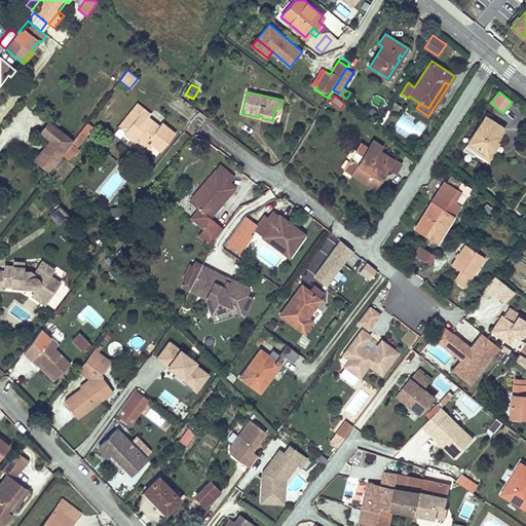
[(396,114),(401,106),(395,102),(389,110),(396,114)]
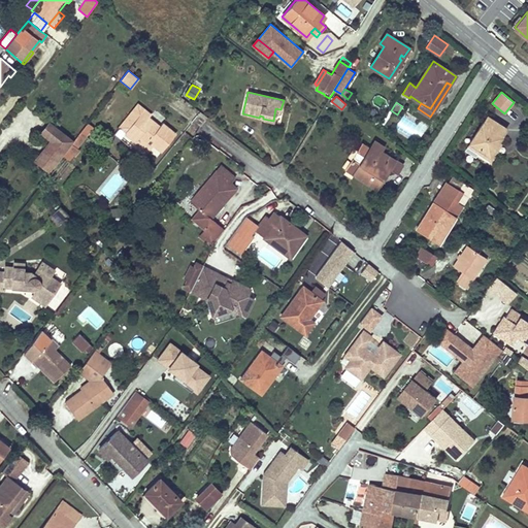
[(175,134),(162,123),(160,126),(158,129),(155,127),(157,124),(149,118),(151,116),(138,104),(128,118),(133,123),(125,133),(136,142),(137,141),(141,135),(154,144),(162,152),(175,134)]
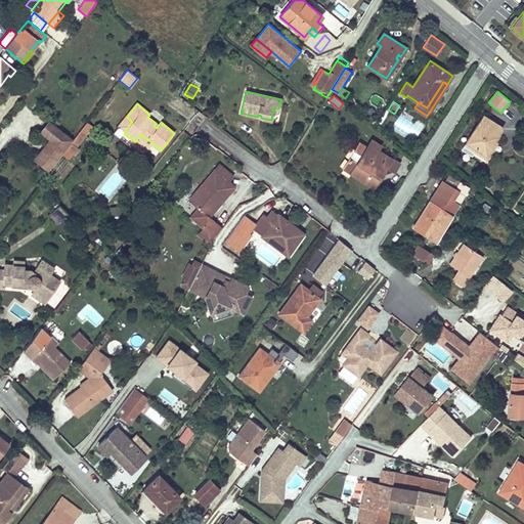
[(485,154),(494,139),(496,135),(495,134),(500,126),(483,115),(466,141),(477,148),(485,154)]
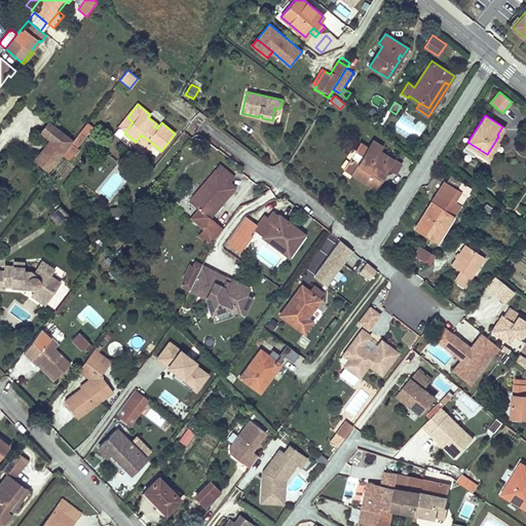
[(124,133),(133,122),(127,117),(118,127),(124,133)]
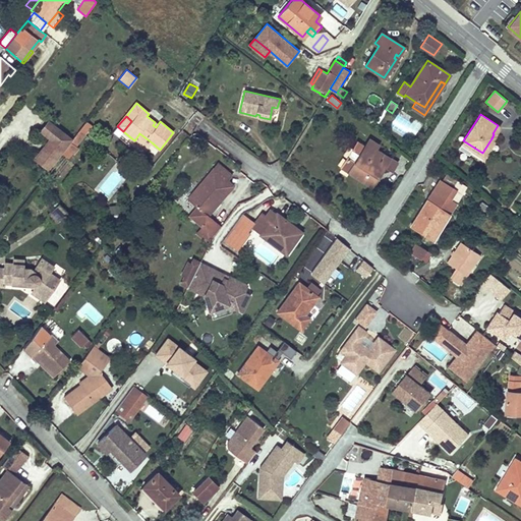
[(50,139),(47,141),(34,159),(48,170),(61,153),(72,138),(58,127),(49,120),(40,131),(50,139)]
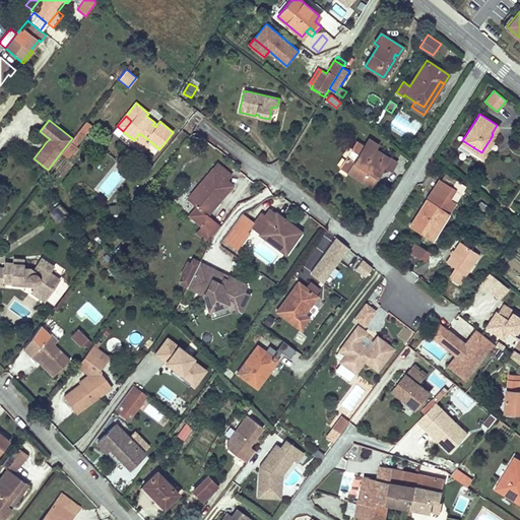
[(87,130),(91,125),(86,120),(81,126),(87,130)]
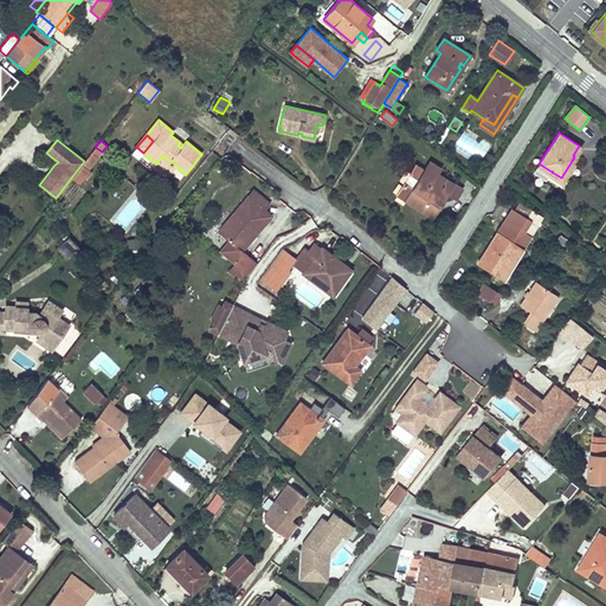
[(89,169),(102,152),(95,147),(84,161),(76,172),(83,176),(85,179),(91,171),(89,169)]
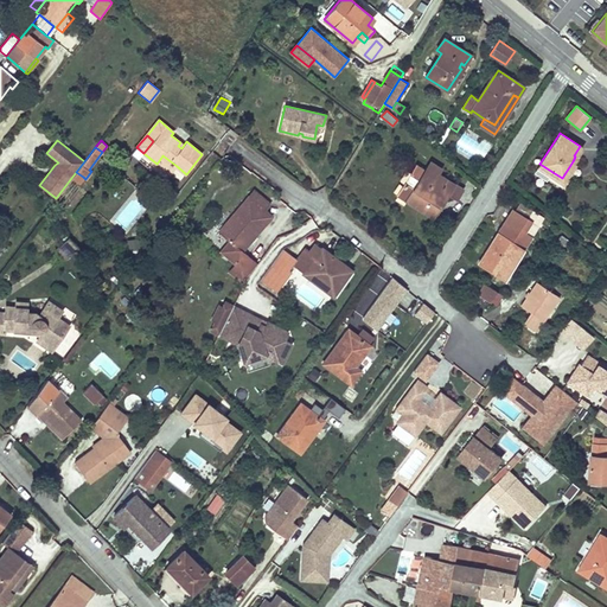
[(177,166),(163,155),(158,163),(171,173),(177,166)]
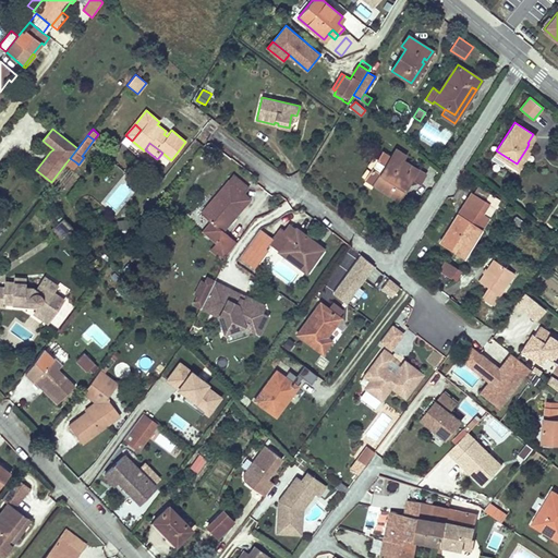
[(517,164),(508,158),(496,150),(492,157),(504,165),(505,161),(518,170),(530,152),(526,148),(517,164)]
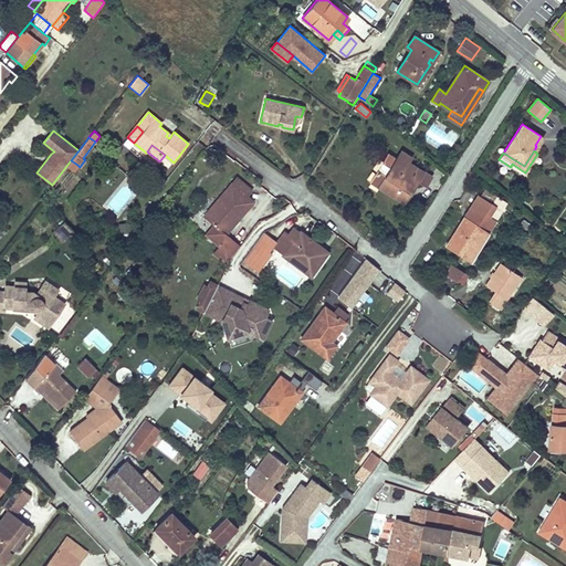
[(431,177),(408,161),(411,157),(401,152),(396,159),(388,155),(384,163),(391,167),(379,186),(404,201),(418,180),(426,185),(431,177)]
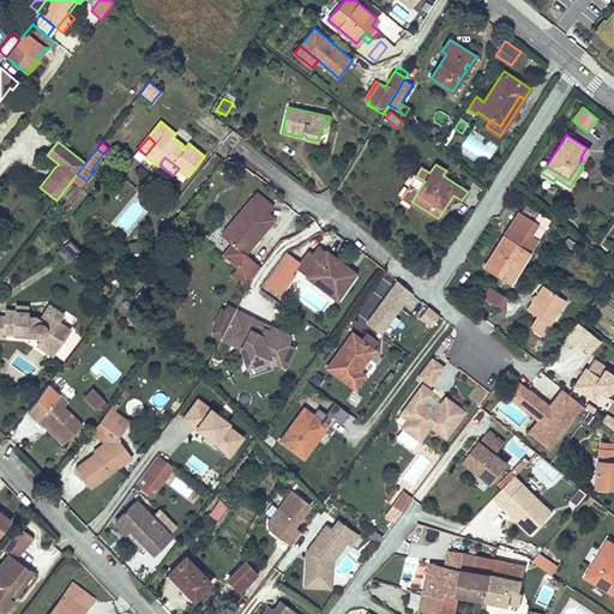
[(79,185),(84,179),(77,174),(72,180),(79,185)]
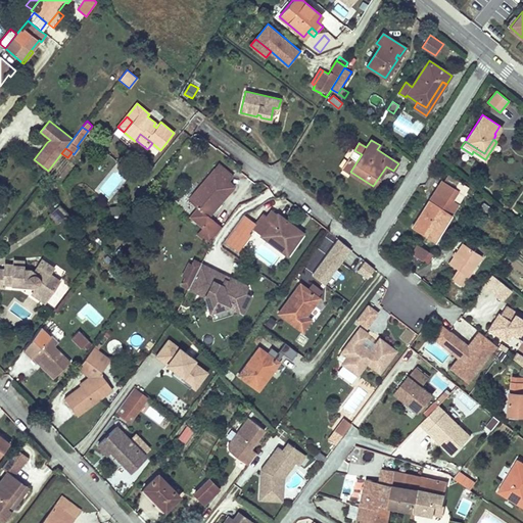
[(350,172),(362,154),(354,150),(343,168),(350,173),(350,172)]
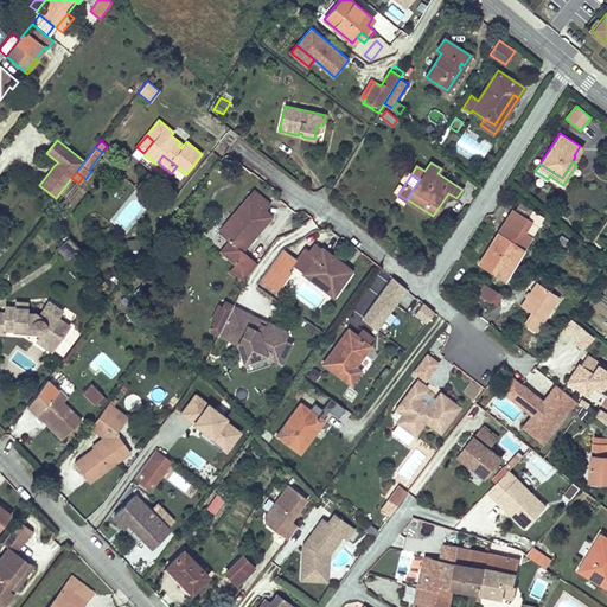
[(242,250),(270,217),(270,216),(270,215),(269,215),(264,210),(270,203),(255,190),(219,231),(230,241),(242,250)]
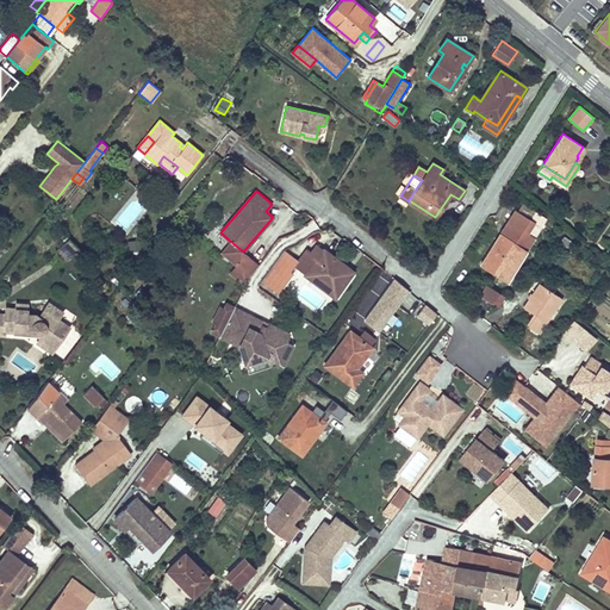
[(545,219),(524,206),(521,213),(541,226),(545,219)]
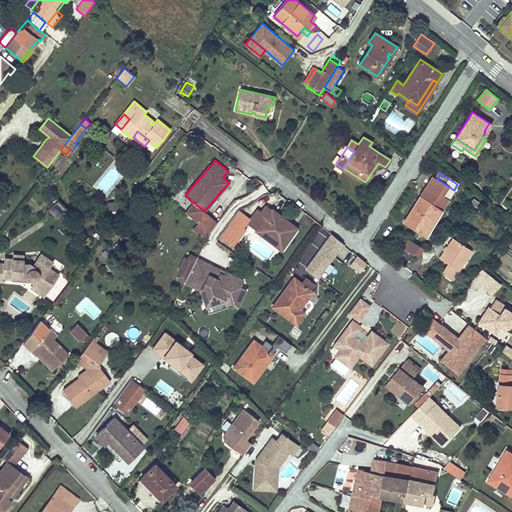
[(441,210),(454,190),(437,179),(432,176),(421,194),(424,196),(423,198),(419,196),(404,221),(425,235),(441,210)]
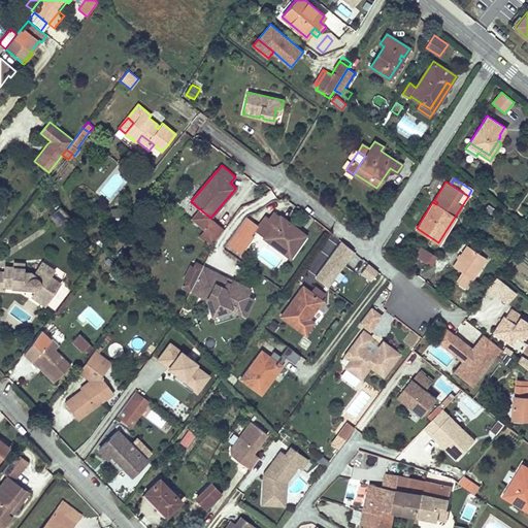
[(68,216),(60,206),(53,213),(61,223),(68,216)]
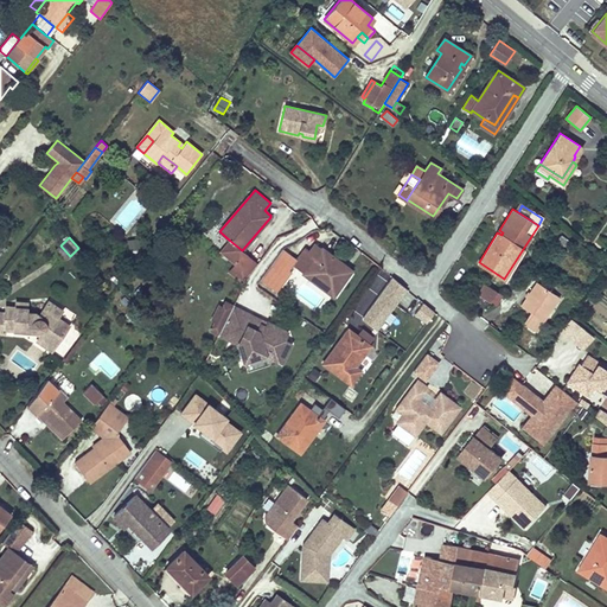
[(140,247),(138,237),(127,240),(129,249),(140,247)]
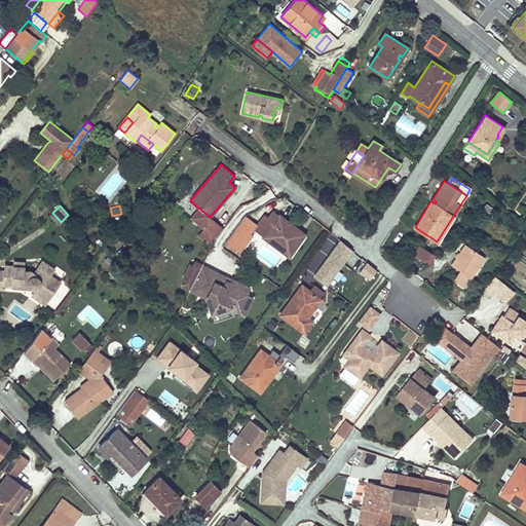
[(204,228),(213,219),(210,217),(199,209),(192,218),(204,228)]
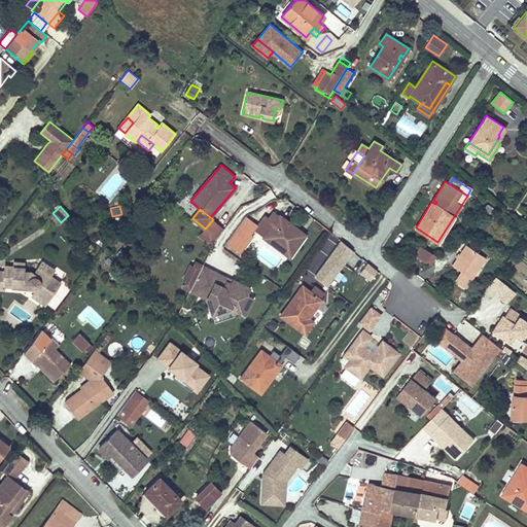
[(61,222),(53,213),(49,216),(58,224),(61,222)]
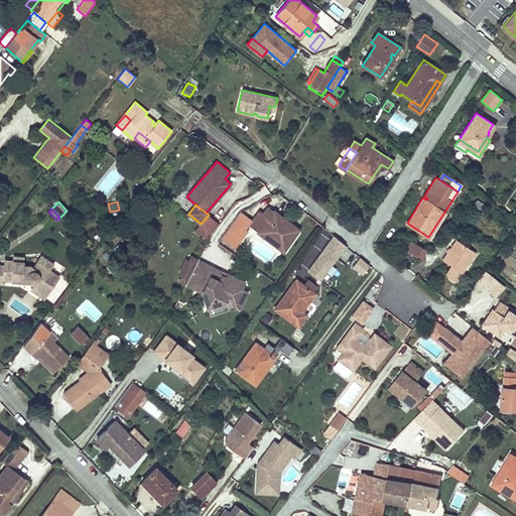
[(258,232),(272,213),(269,211),(261,220),(263,221),(256,231),(258,232)]
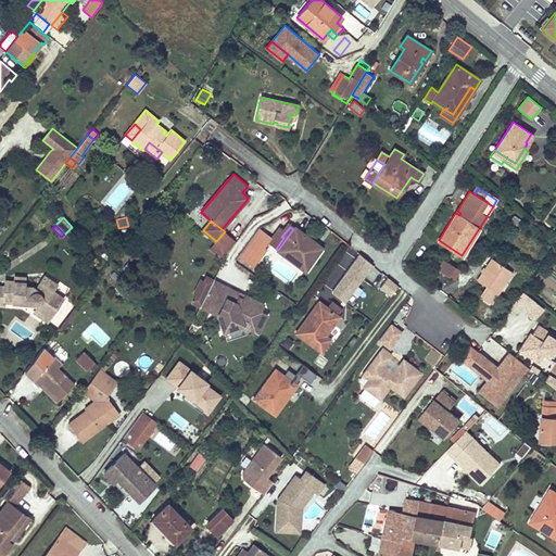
[(308,252),(316,243),(295,227),(293,229),(278,250),(305,270),(313,261),(310,257),(312,254),(308,252)]
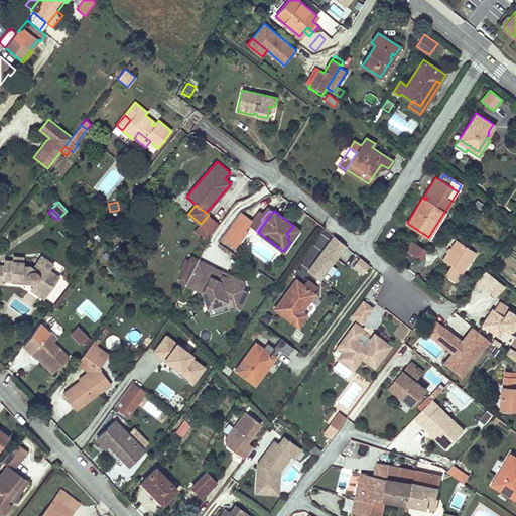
[(225,241),(244,214),(240,212),(221,238),(225,241)]
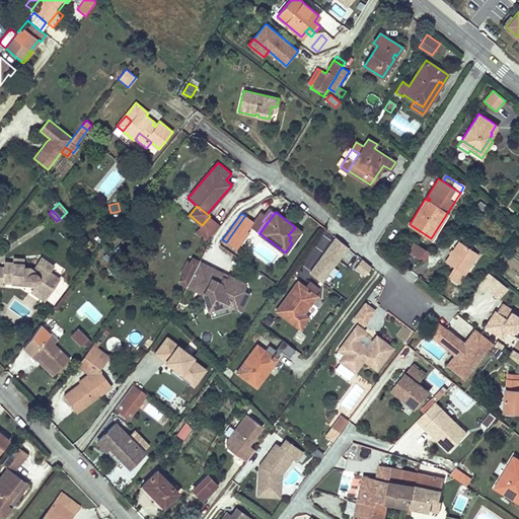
[(247,231),(254,222),(245,215),(226,242),(237,250),(249,232),(247,231)]
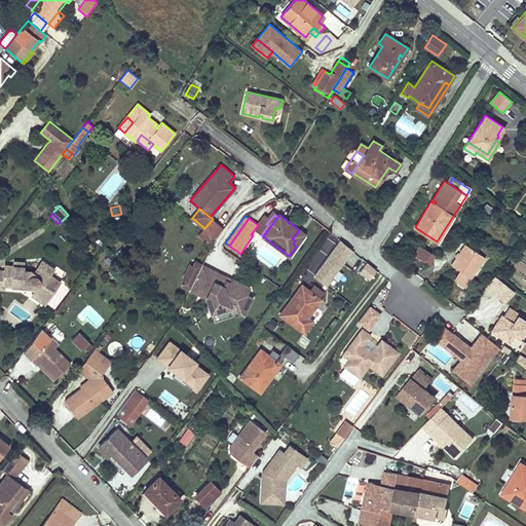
[(210,245),(223,228),(213,219),(204,228),(198,235),(210,245)]
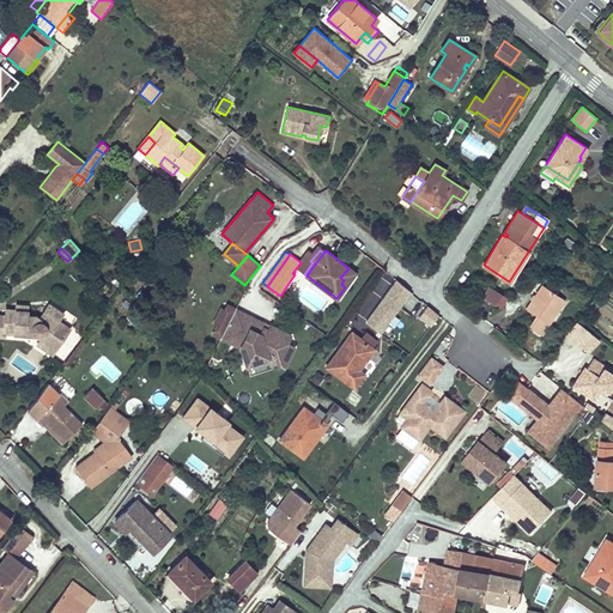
[(345,287),(354,273),(349,268),(340,278),(344,280),(341,284),(345,287)]
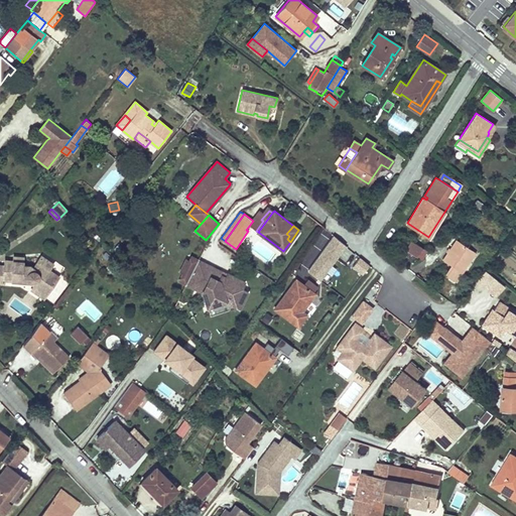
[(347,245),(325,230),(299,264),(321,279),(347,245)]
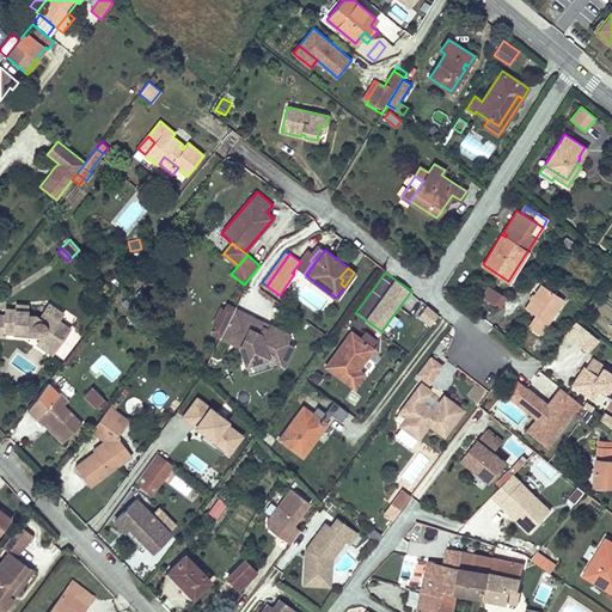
[(500,293),(487,285),(487,286),(478,281),(473,287),(482,292),(481,295),(491,303),(494,304),(500,293)]
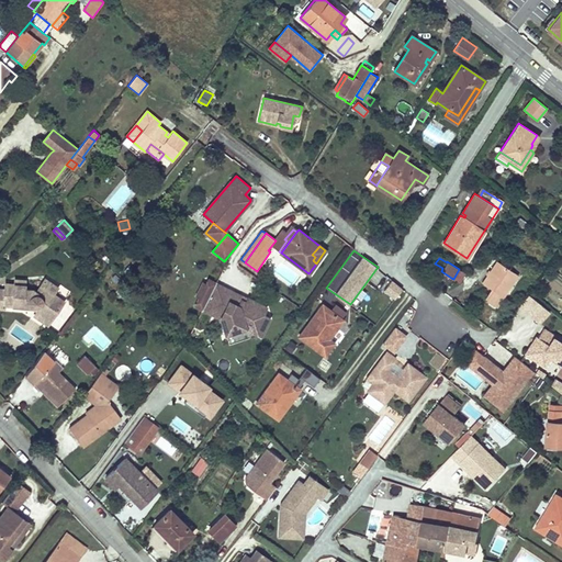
[(496,305),(517,274),(497,261),(490,271),(492,273),(490,277),(487,274),(487,276),(482,283),(492,289),(485,298),(496,305)]
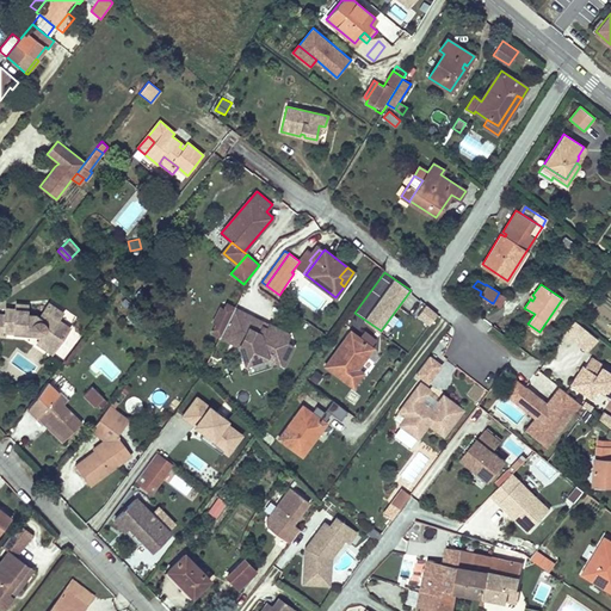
[(491,302),(480,295),(475,302),(486,308),(491,302)]
